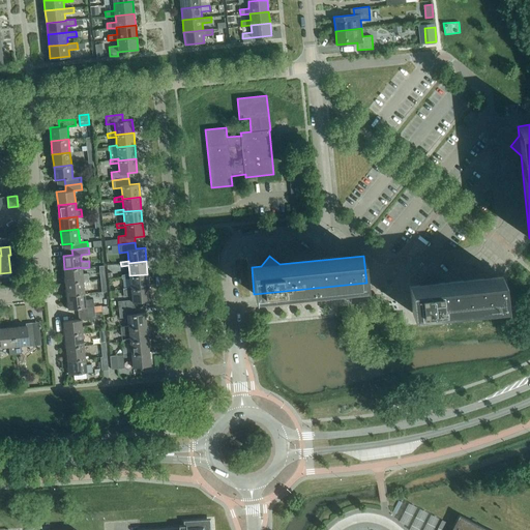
[(83,273),(82,268),(82,267),(64,269),(65,283),(83,281),(89,281),(88,273),(83,273)]
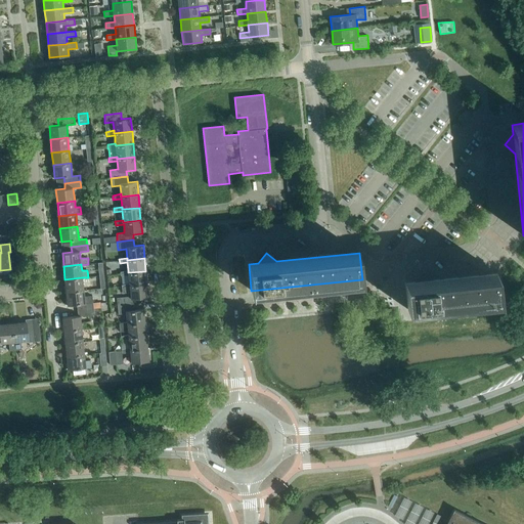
[(130,286),(147,284),(145,271),(128,272),(128,270),(120,271),(121,275),(122,285),(129,284),(130,286)]
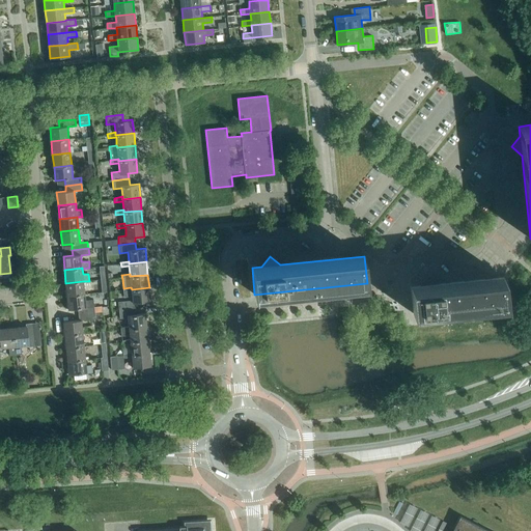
[(507,304),(504,277),(439,283),(428,275),(420,285),(410,286),(413,313),(507,304)]
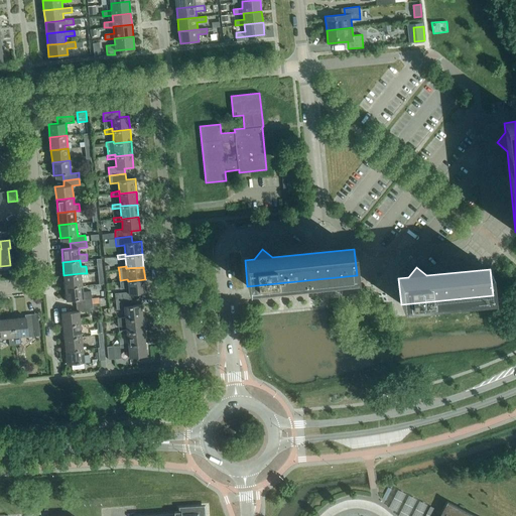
[(83,285),(81,273),(63,275),(66,287),(83,285)]
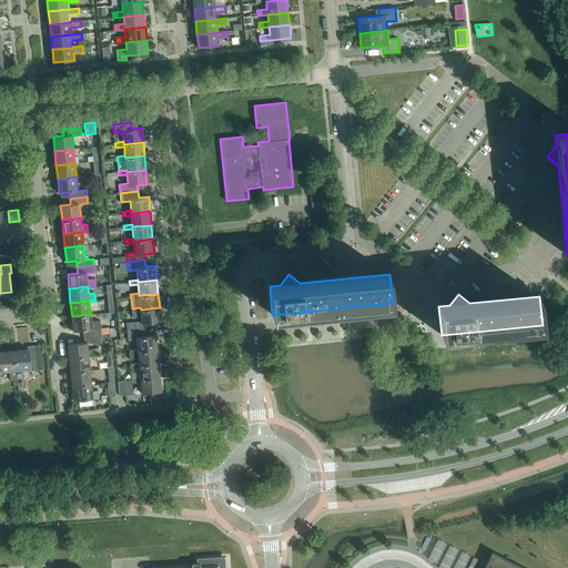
[(161,322),(160,307),(141,310),(140,307),(132,308),(133,317),(141,316),(142,321),(127,323),(128,332),(145,330),(144,324),(161,322)]
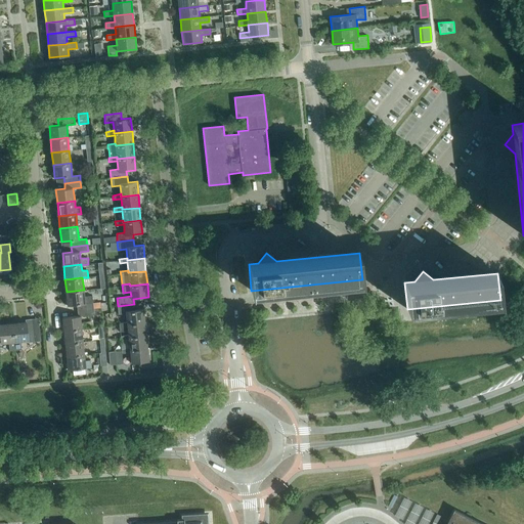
[(93,302),(92,296),(84,297),(84,290),(67,292),(68,305),(77,304),(78,310),(93,308),(93,302)]
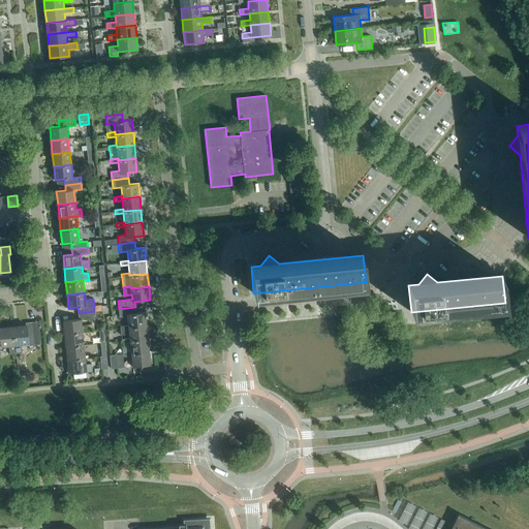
[(359,311),(368,310),(367,301),(358,302),(359,311)]
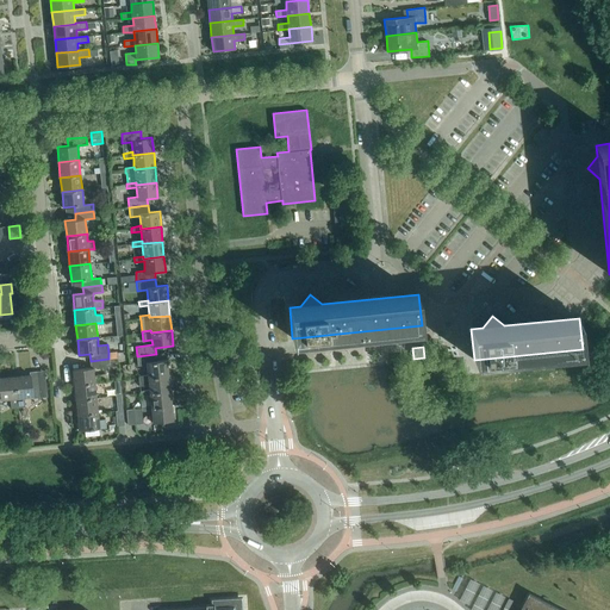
[(156,361),(156,354),(137,356),(138,366),(147,365),(148,374),(149,378),(169,375),(167,360),(156,361)]
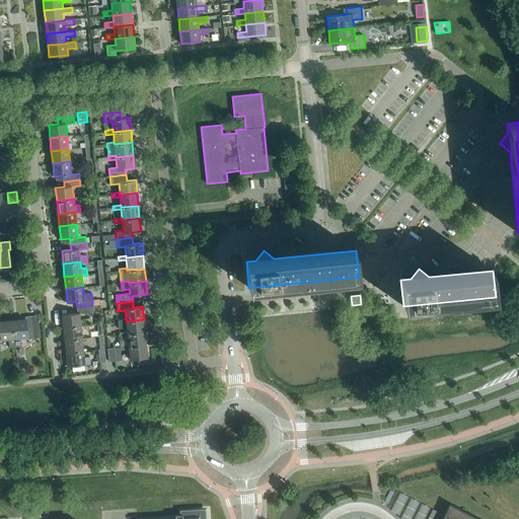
[(93,311),(92,305),(77,307),(77,313),(62,314),(64,327),(81,325),(80,323),(89,323),(88,318),(80,319),(79,313),(93,311)]
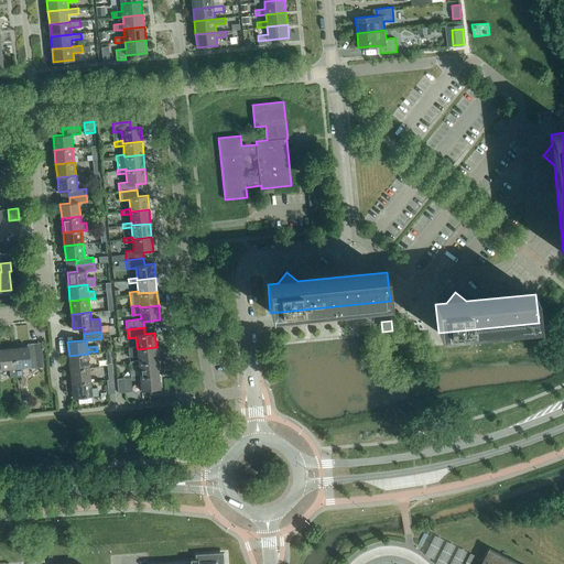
[(28,346),(14,348),(18,377),(23,377),(22,367),(30,366),(30,368),(38,368),(35,343),(28,344),(28,346)]
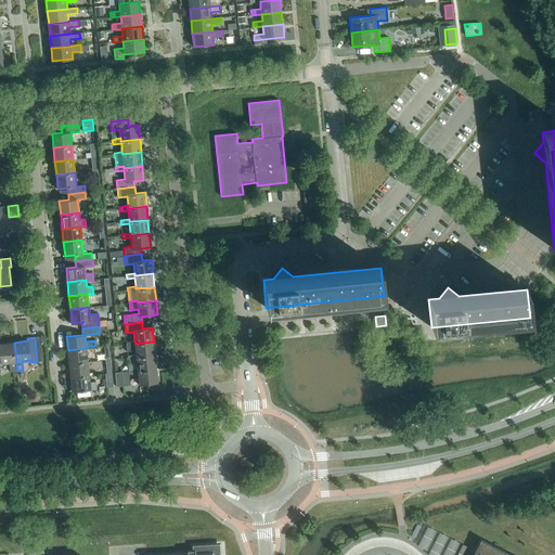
[(155,355),(154,341),(136,344),(134,340),(127,343),(127,347),(136,346),(137,355),(137,357),(155,355)]
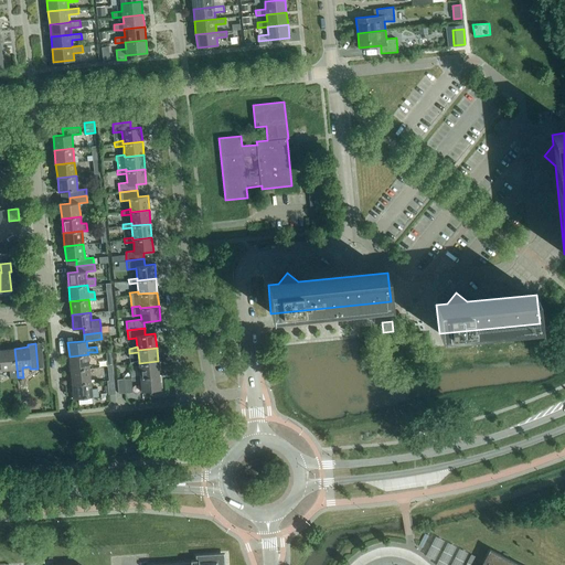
[(18,377),(14,349),(0,350),(0,372),(2,372),(2,370),(9,369),(10,379),(18,377)]
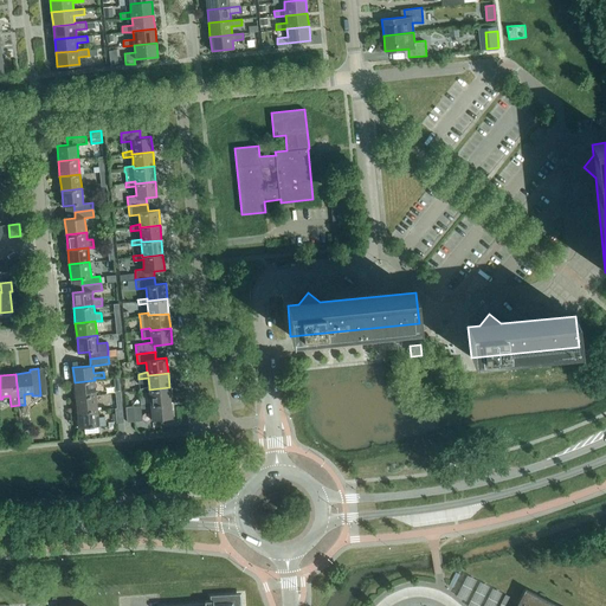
[(96,395),(95,380),(75,382),(76,397),(96,395)]
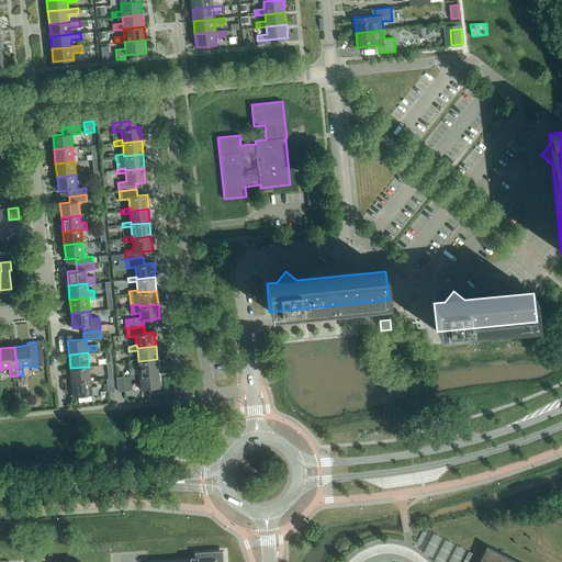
[(158,373),(157,359),(138,361),(138,359),(130,360),(130,364),(138,363),(139,373),(139,375),(158,373)]
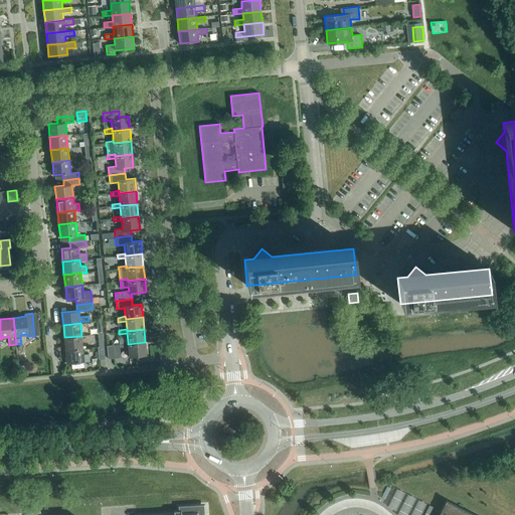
[(82,348),(81,336),(64,337),(65,350),(82,348)]
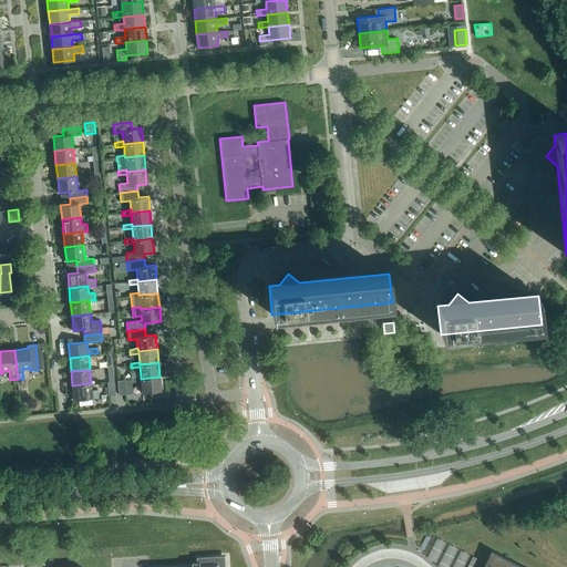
[(161,391),(160,377),(141,379),(141,377),(132,378),(132,382),(141,381),(142,393),(161,391)]
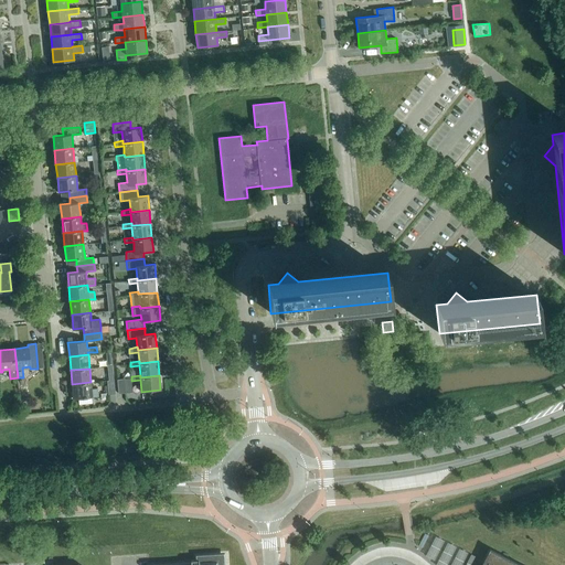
[(98,387),(92,388),(91,382),(72,384),(74,398),(98,396),(98,387)]
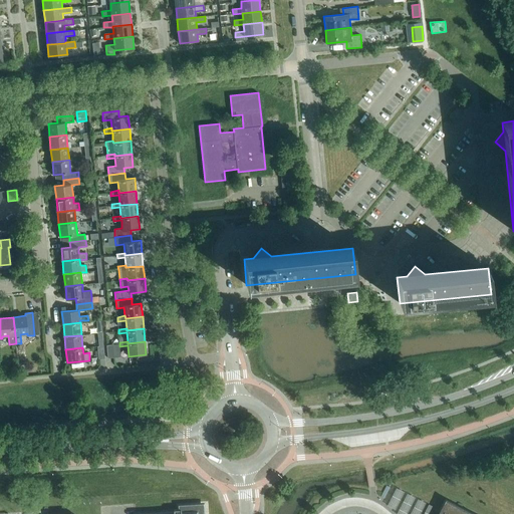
[(474,513),(446,499),(437,513),(474,513)]
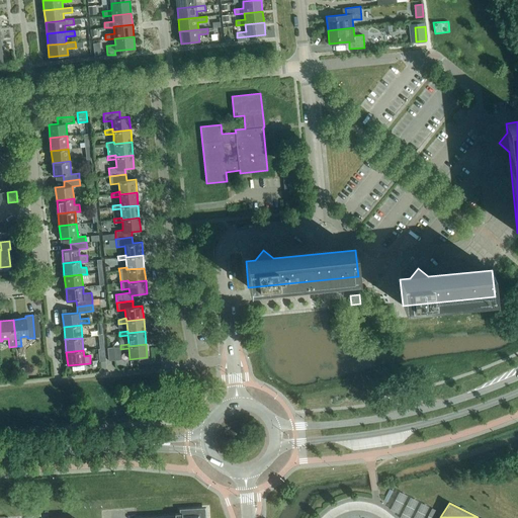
[(203,517),(203,509),(181,511),(181,513),(175,514),(175,517),(164,517),(203,517)]
